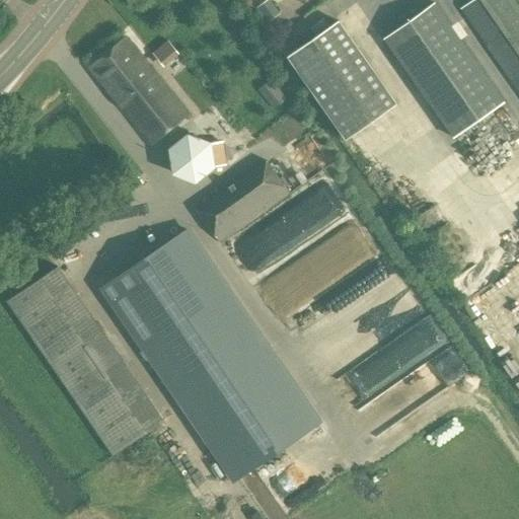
[(280,13),(270,0),(266,0),(256,7),(268,22),(280,13)]
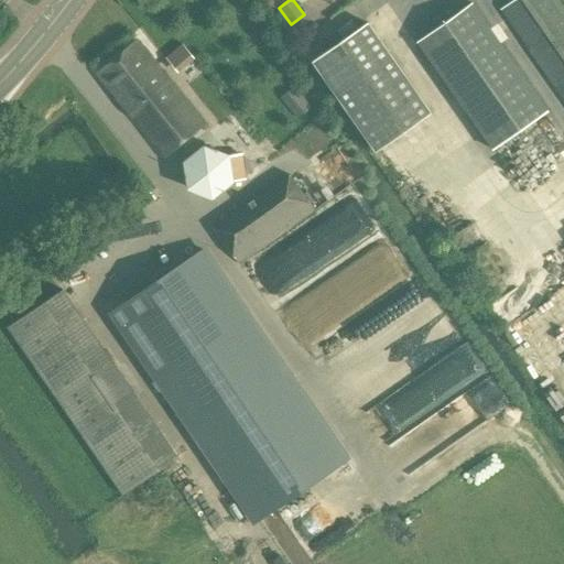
[(563,13),(554,0),(519,0),(501,12),(563,102),(563,13)]
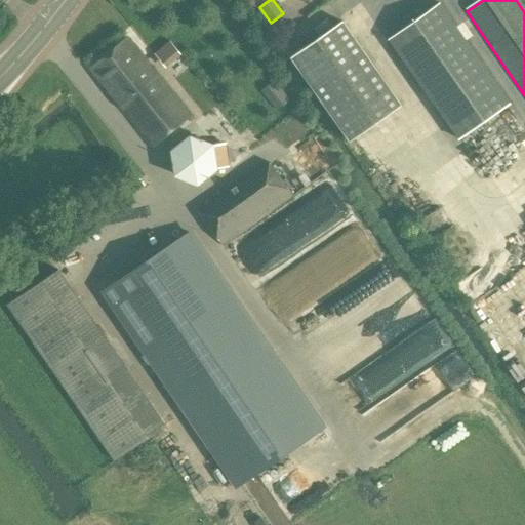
[(510,107),(458,33),(439,5),(389,40),(458,143),(510,107)]
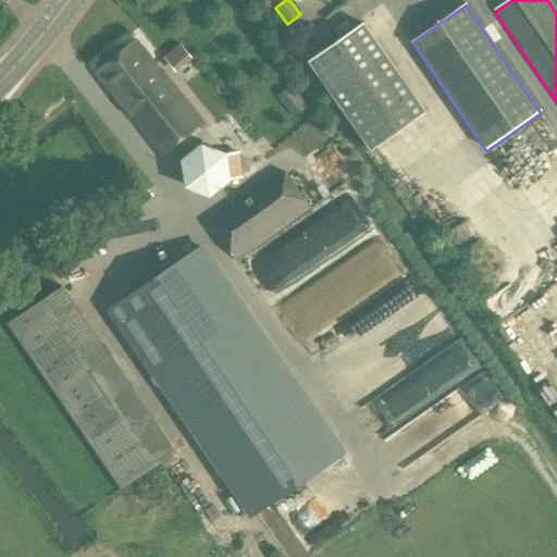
[(309,62),(371,151),(425,114),(362,24),(309,62)]
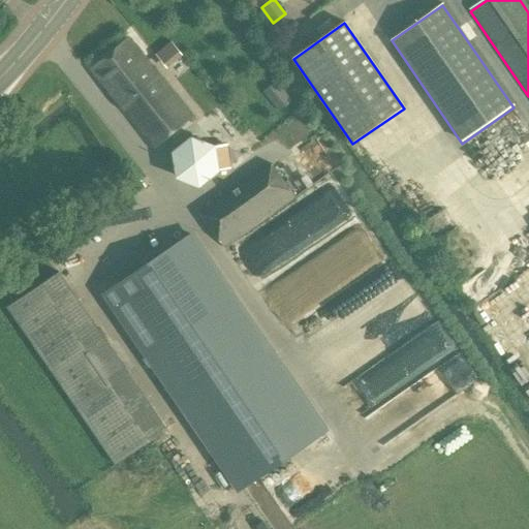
[(154,147),(191,117),(128,39),(91,69),(154,147)]
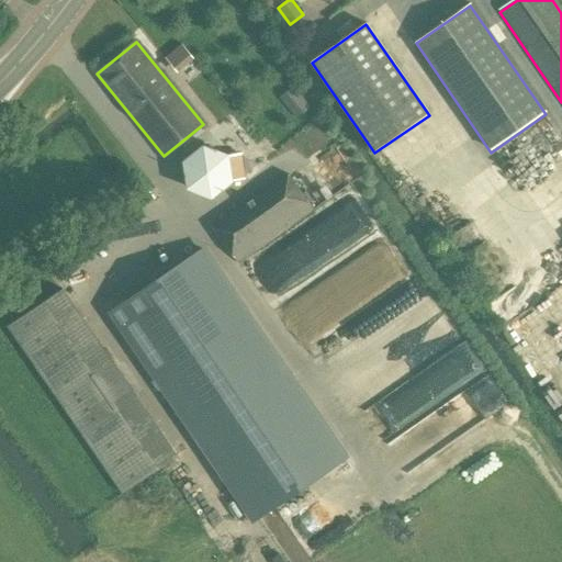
[(296,119),(308,108),(292,89),(280,100),(296,119)]
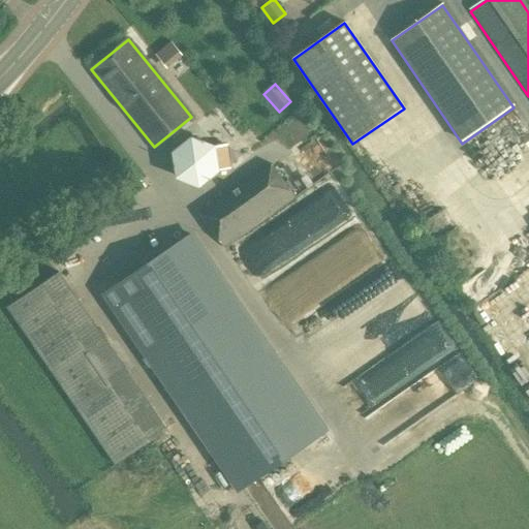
[(192,138),(174,153),(177,177),(199,185),(218,169),(230,167),(226,145),(214,147),(192,138)]
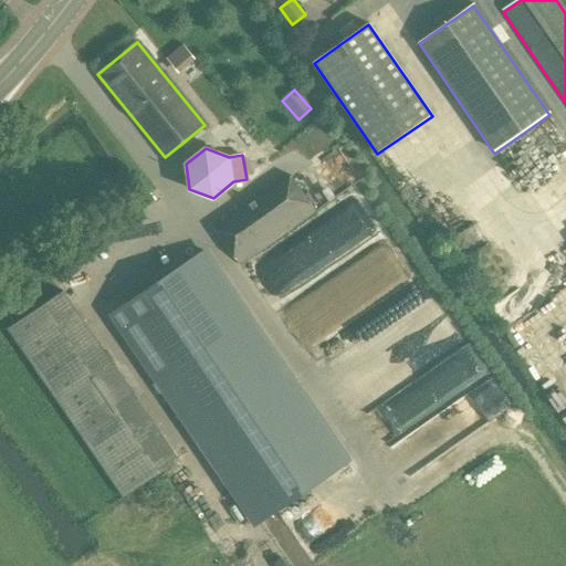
[(289,177),(215,229),(240,265),(316,211),(291,175),(289,177)]
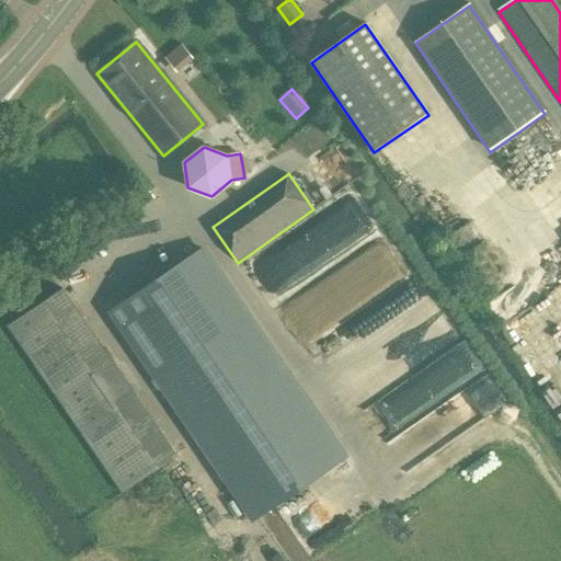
[(251,523),(348,456),(205,244),(107,311),(251,523)]
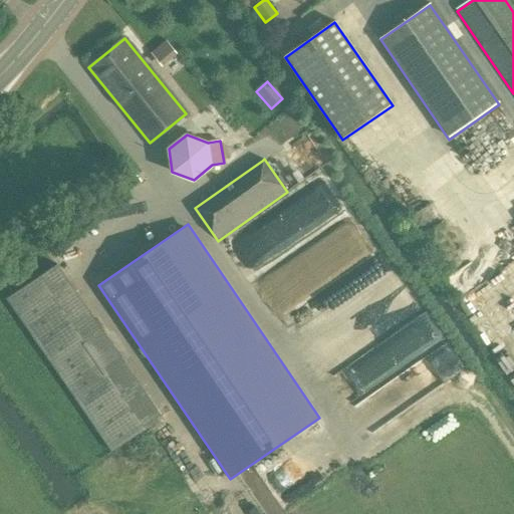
[(57,264),(7,297),(110,451),(161,417),(57,264)]
